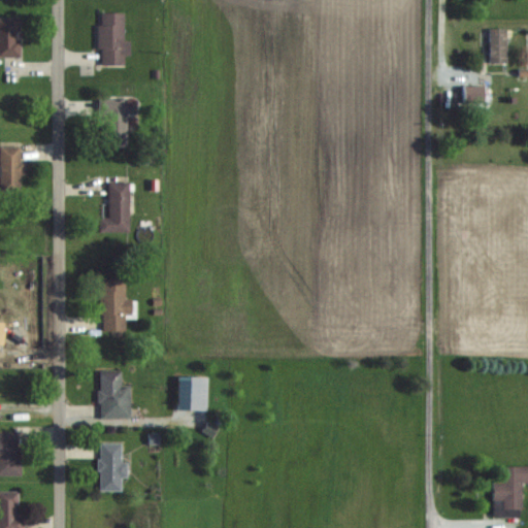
[(124,40),(125,13),(99,12),(99,65),(127,65),(127,40),(124,40)]
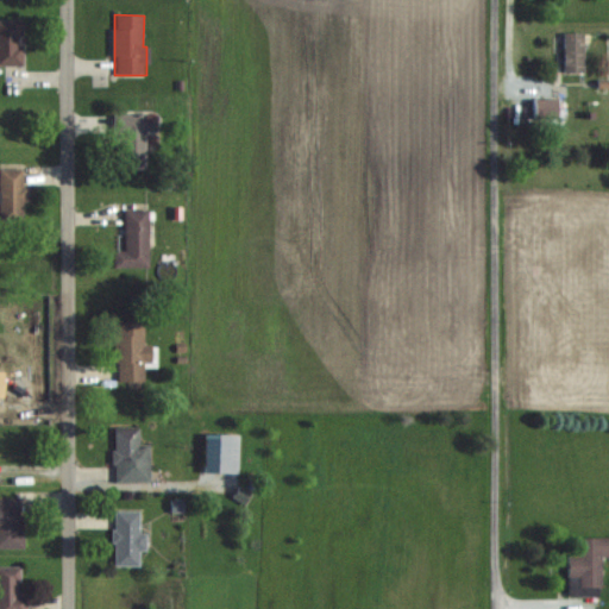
[(0,19),(0,66),(23,67),(23,20),(0,19)]
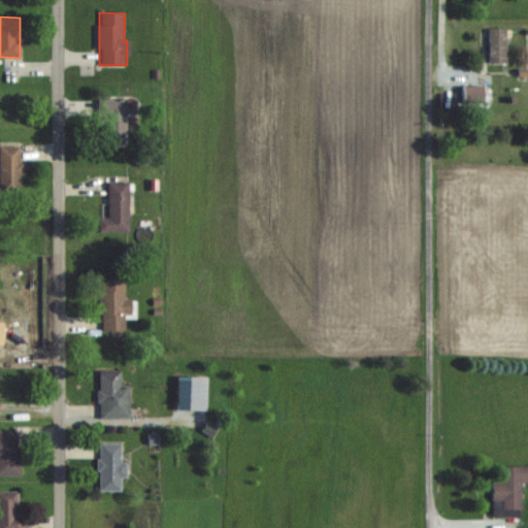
[(506,63),(506,28),(489,28),(489,63),(506,63)]
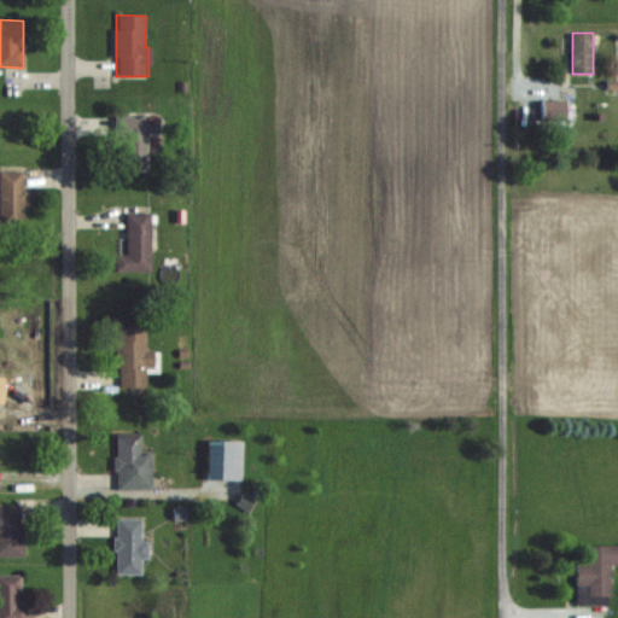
[(566,120),(566,99),(541,100),(541,120),(566,120)]
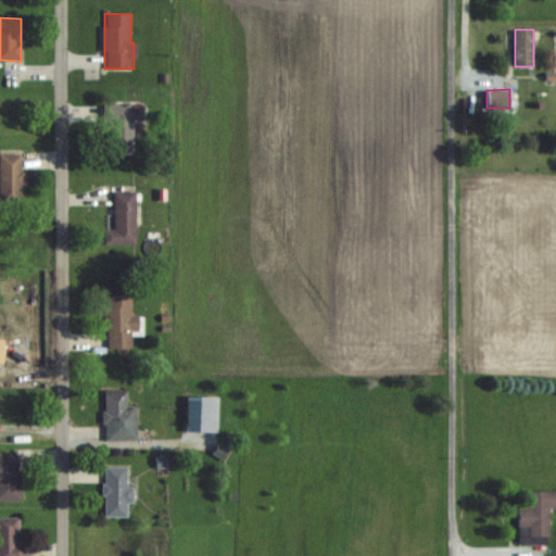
[(108,106),(108,154),(134,154),(134,119),(141,119),(141,105),(108,106)]
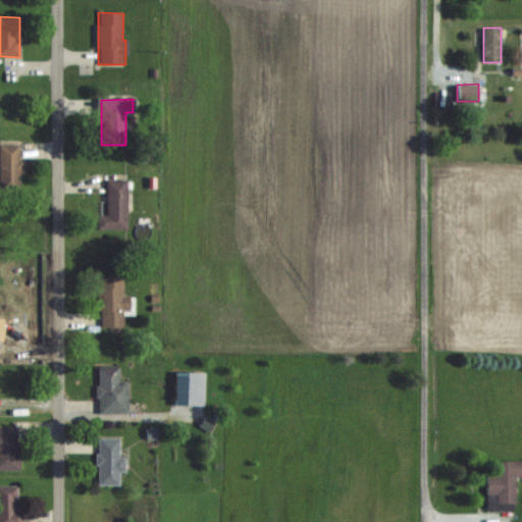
[(22,145),(0,144),(0,191),(22,191),(22,145)]
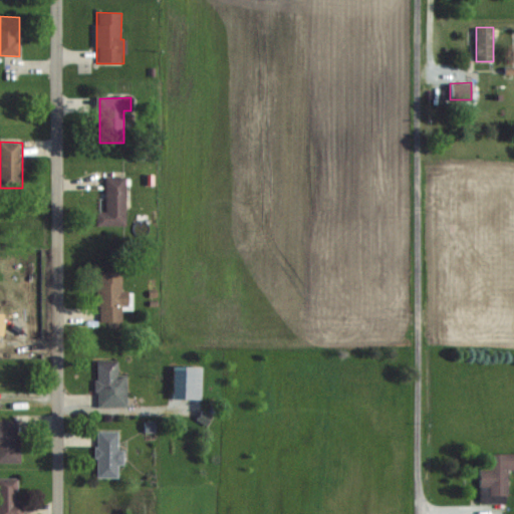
[(125,178),(105,178),(105,213),(96,213),(96,227),(125,227),(125,178)]
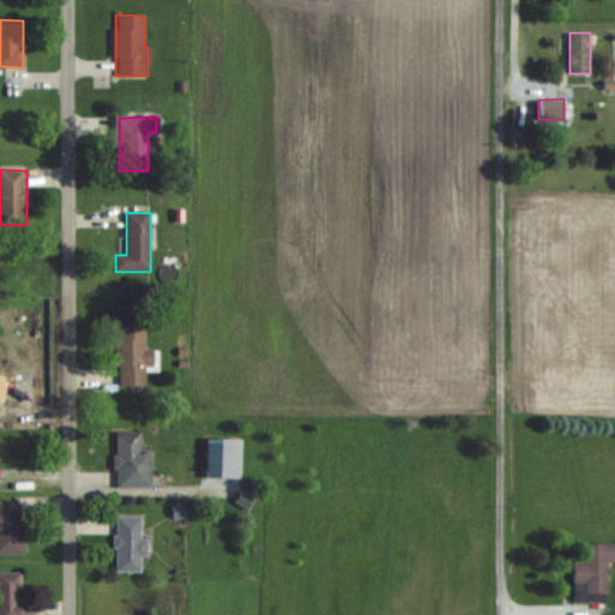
[(145,351),(145,326),(115,326),(117,388),(145,387),(145,371),(159,371),(159,350),(145,351)]
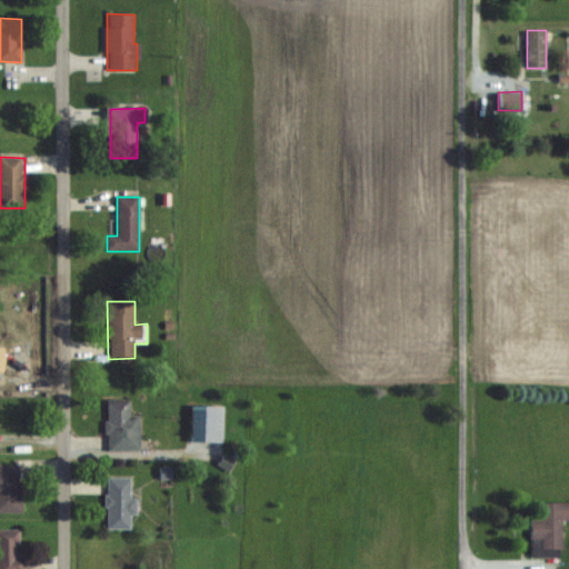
[(139,417),(129,417),(129,400),(107,400),(107,451),(139,451),(139,417)]
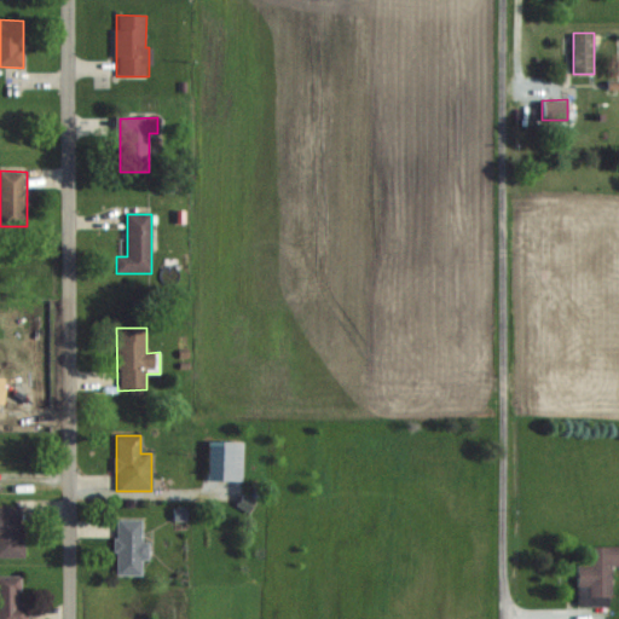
[(243,443),(207,443),(207,482),(243,482),(243,443)]
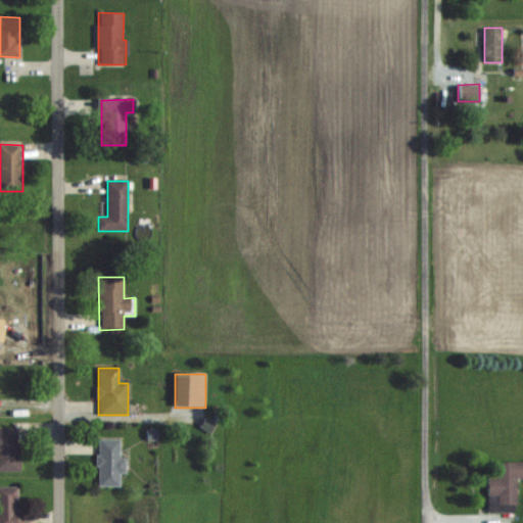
[(0,427),(0,470),(17,471),(18,428),(0,427)]
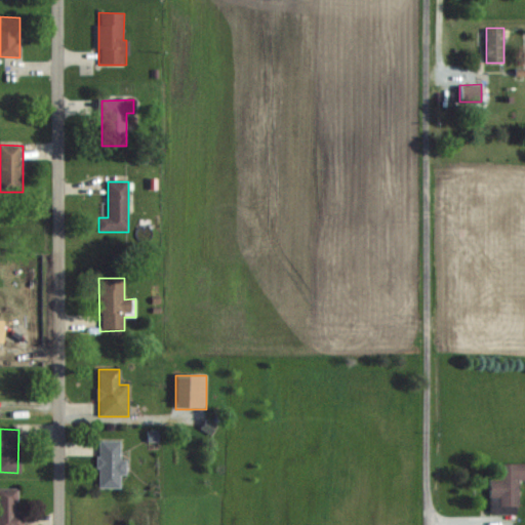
[(126,475),(126,460),(121,460),(121,441),(98,441),(98,488),(121,488),(121,475),(126,475)]
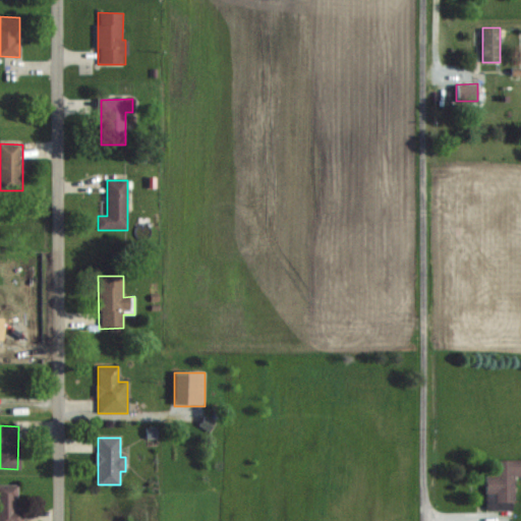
[(486,475),(486,495),(495,495),(495,503),(513,503),(514,476),(520,475),(520,459),(495,460),(495,475),(486,475)]
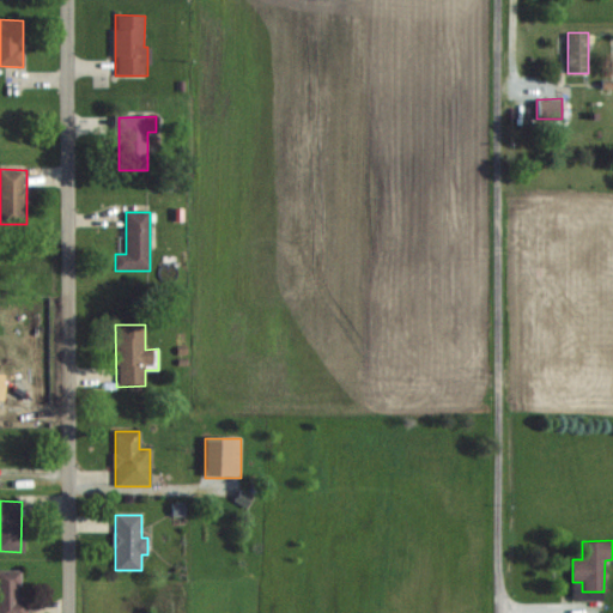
[(0,612),(26,612),(26,598),(20,598),(20,570),(0,570),(0,612)]
